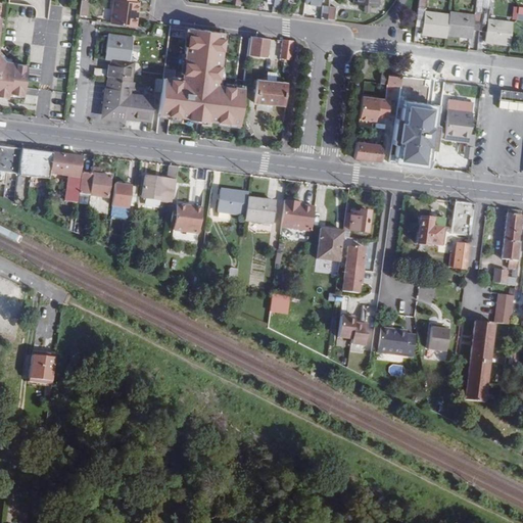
[(81,0),(79,15),(87,16),(89,1),(81,0)]
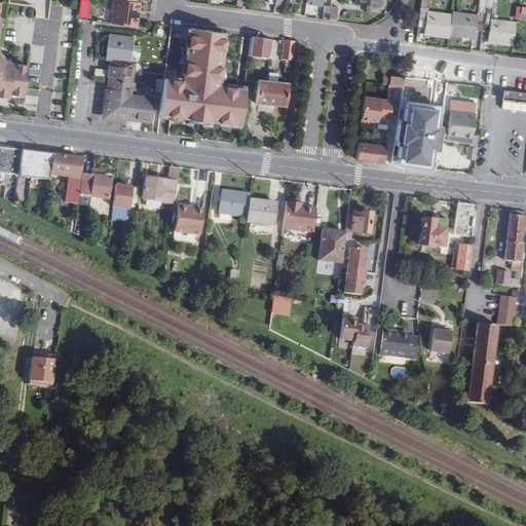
[(135,3),(135,0),(116,0),(113,24),(136,27),(140,4),(135,3)]
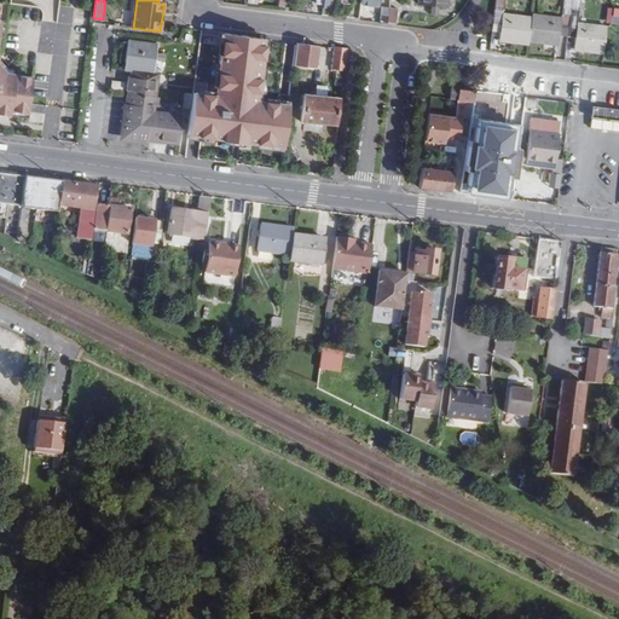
[(388,24),(389,9),(381,7),(380,23),(388,24)]
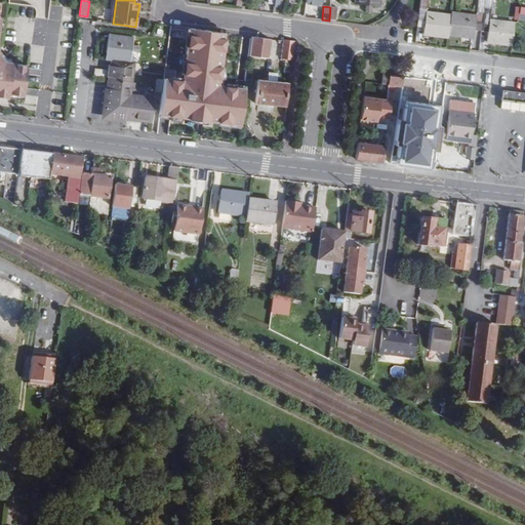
[(335,22),(337,8),(330,7),(329,21),(335,22)]
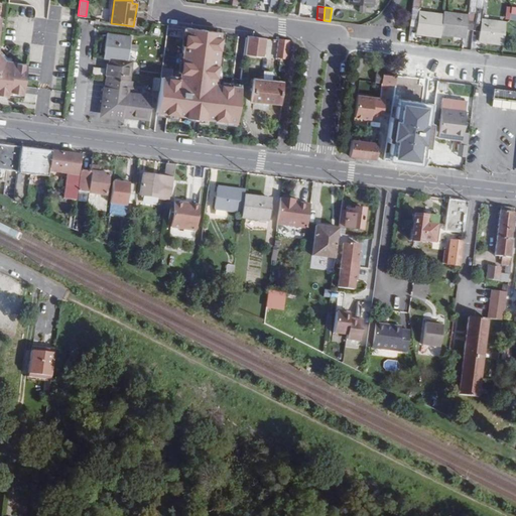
[(466,29),(474,30),(476,8),(470,7),(469,16),(468,16),(466,29)]
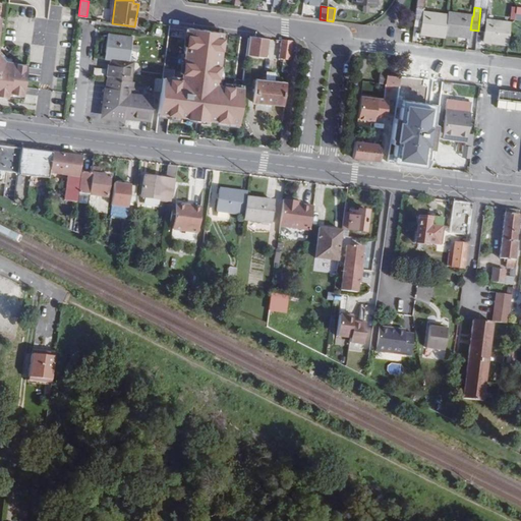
[(487,20),(487,9),(480,8),(478,31),(485,31),(487,20)]
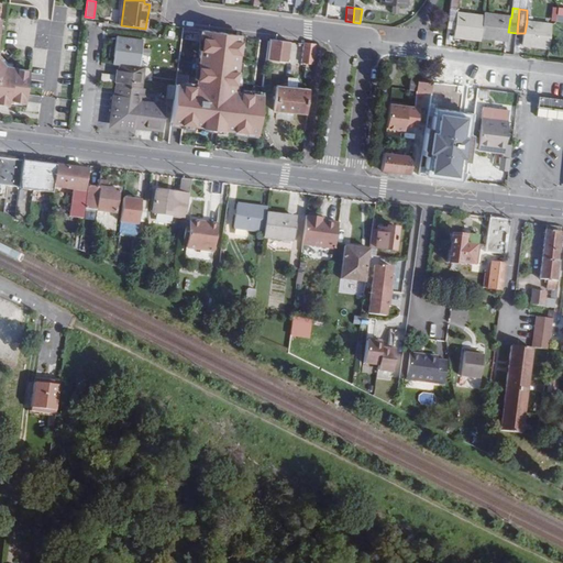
[(459,11),(457,11),(451,10),(449,30),(456,31),(457,14),(459,11)]
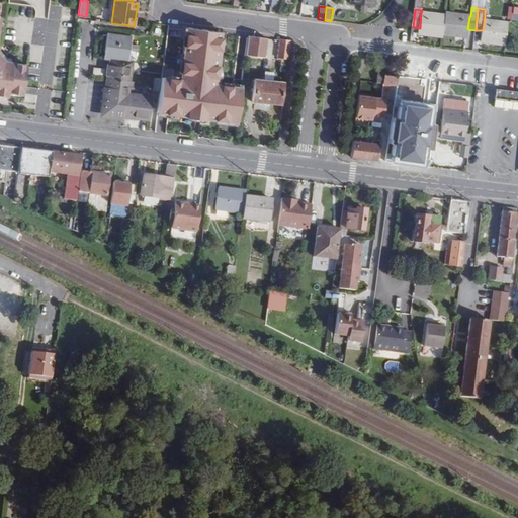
[(442,38),(442,34),(445,16),(421,13),(420,28),(419,35),(442,38)]
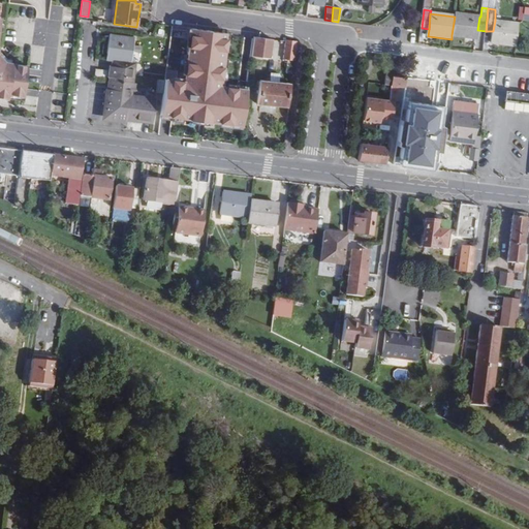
[(476,37),(477,30),(479,17),(455,13),(455,17),(452,35),(476,37)]
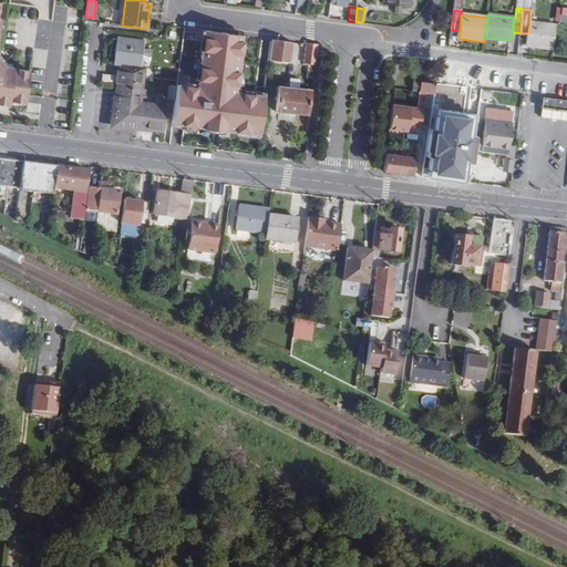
[(0,17),(0,103),(8,105),(9,101),(24,103),(29,69),(4,66),(0,60),(0,22),(1,17),(0,17)]
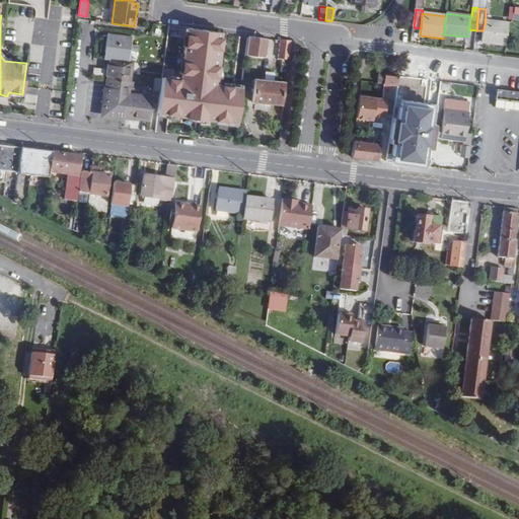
[(484,30),(483,42),(506,45),(508,23),(486,20),(484,30)]
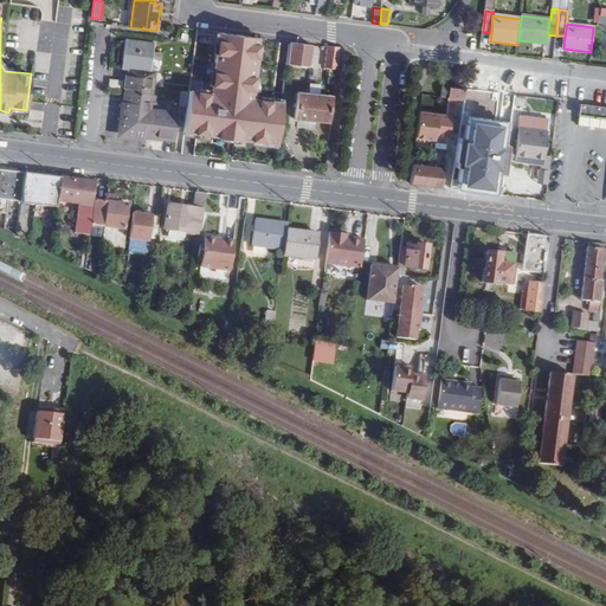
[(154,44),(126,40),(122,69),(129,69),(150,72),(154,44)]
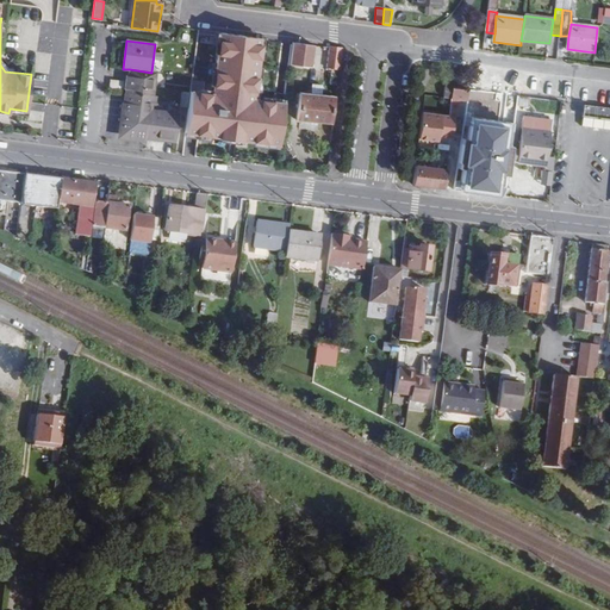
[(311,66),(313,45),(293,43),(292,58),(290,58),(290,63),(311,66)]
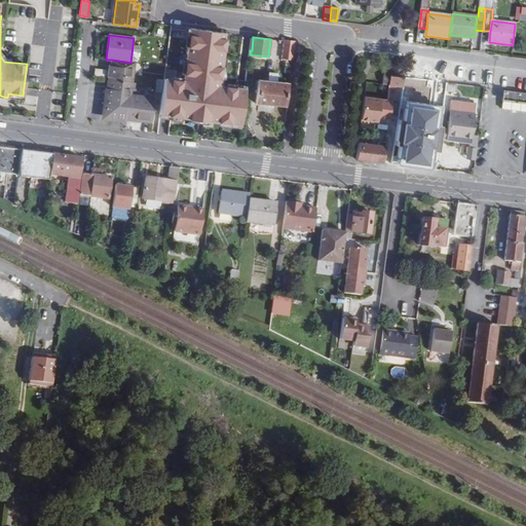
[(286,59),(284,73),(291,73),(294,42),(285,41),(283,59),(286,59)]
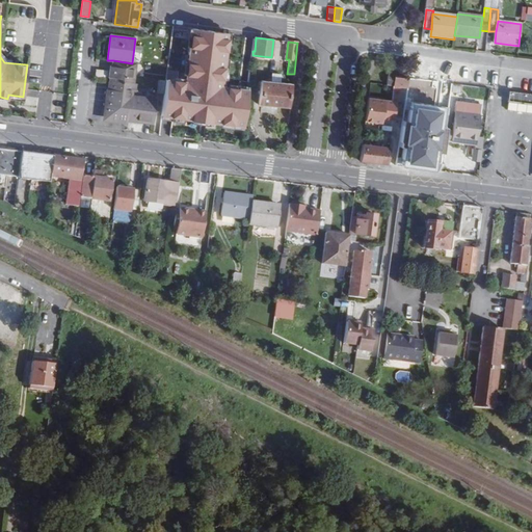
[(132,63),(113,60),(109,94),(132,98),(136,63),(132,63)]
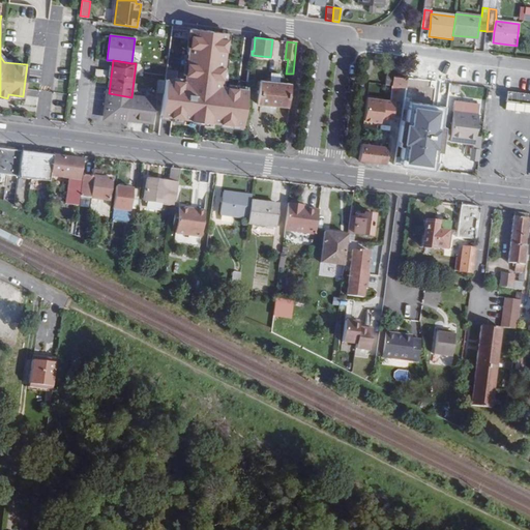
[(270,75),(269,82),(278,83),(280,75),(270,75)]
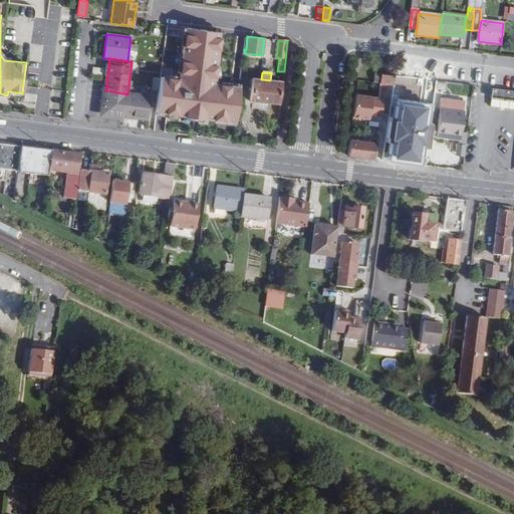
[(380,81),(380,83),(380,84),(403,87),(404,77),(381,74),(380,81)]
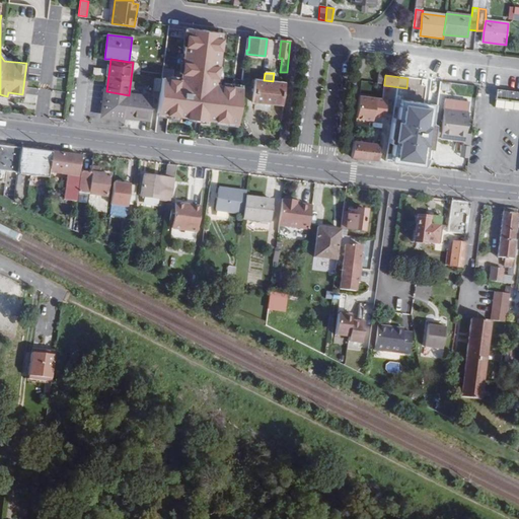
[(252,101),(280,105),(283,82),(273,81),(264,80),(255,79),(252,101)]
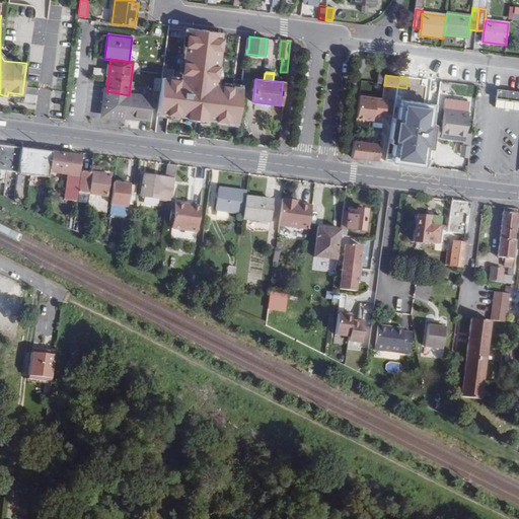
[(441,91),(451,91),(451,83),(441,82),(441,91)]
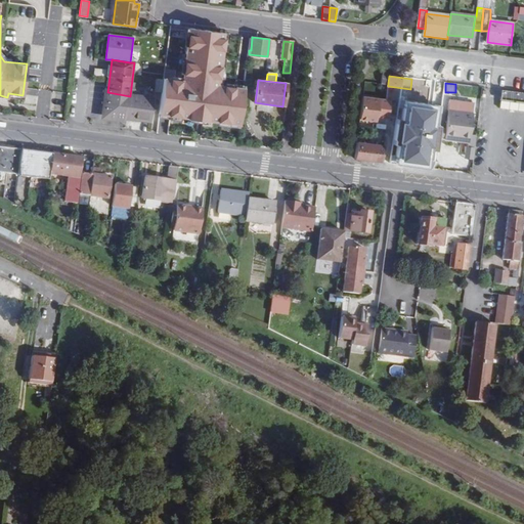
[(217,114),(217,112),(220,86),(220,85),(207,84),(204,113),(195,112),(197,105),(186,103),(183,128),(238,134),(241,116),(217,114)]
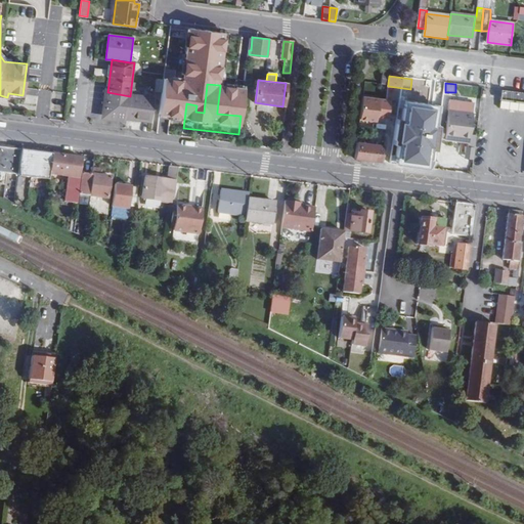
[(226,87),(220,86),(217,112),(224,112),(226,87)]
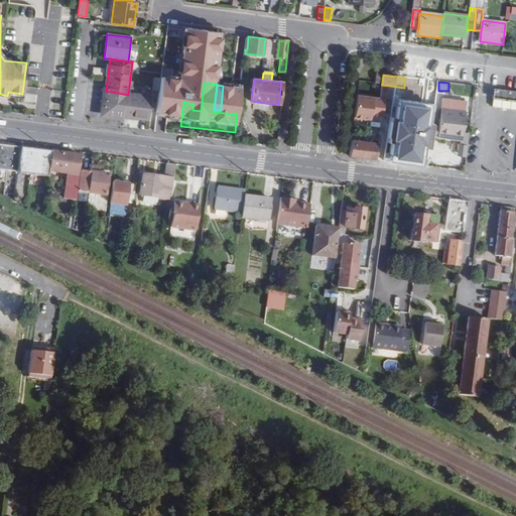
[(515,91),(494,89),(493,97),(515,100),(515,91)]
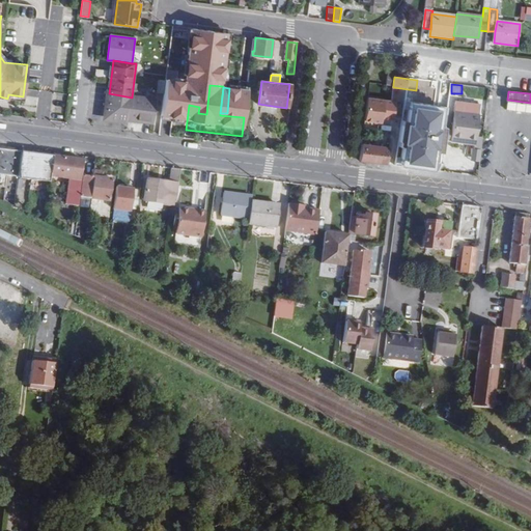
[(132,98),(109,93),(106,116),(130,119),(130,118),(152,121),(156,101),(132,98)]
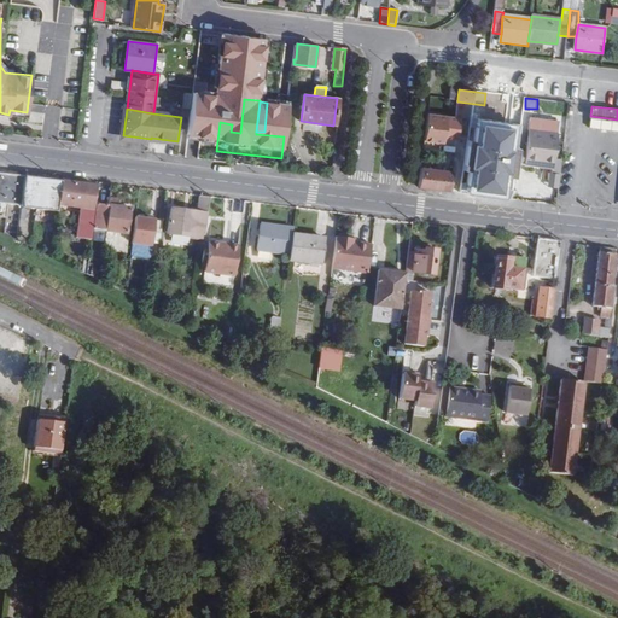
[(459,120),(427,115),(424,141),(443,144),(443,138),(456,140),(459,120)]
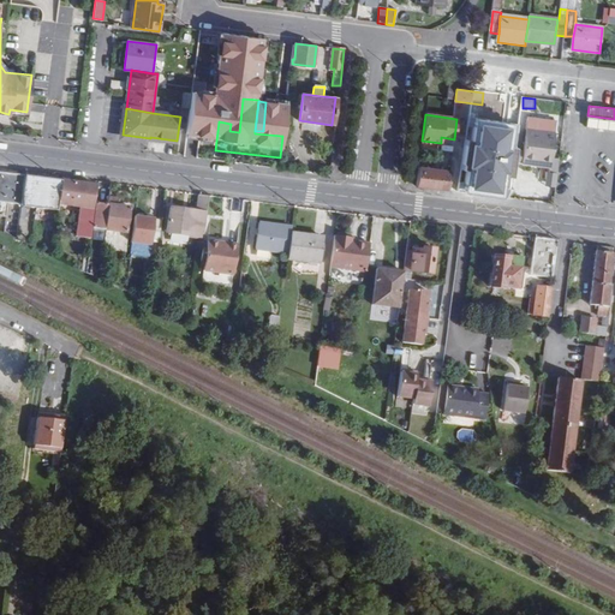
[(527,118),(526,130),(555,133),(556,121),(527,118)]
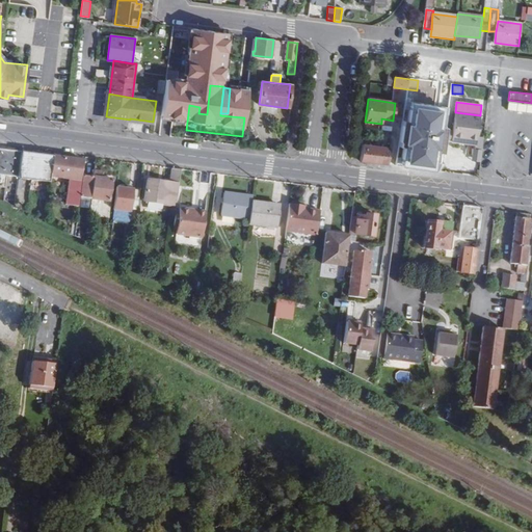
[(440,105),(427,103),(422,137),(408,135),(406,151),(433,154),(434,153),(436,153),(437,139),(435,139),(440,105)]
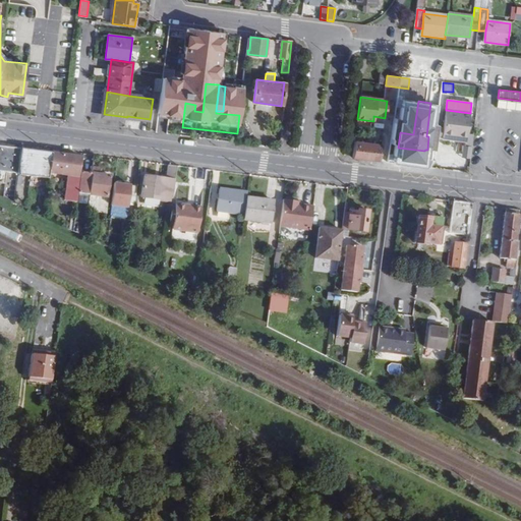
[(470,113),(446,110),(443,135),(458,137),(458,140),(466,141),(470,113)]
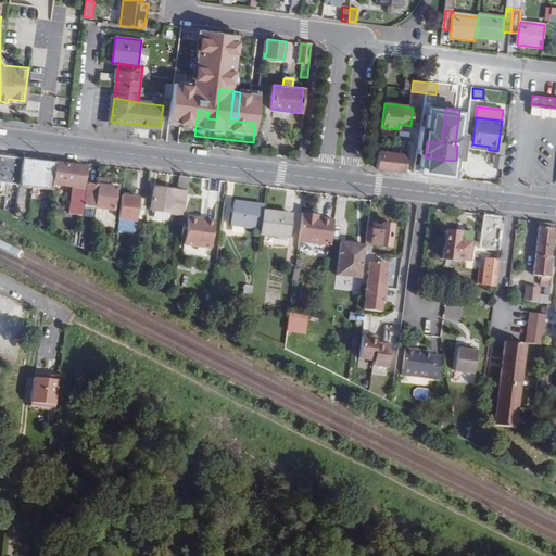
[(0,152),(0,191),(5,192),(8,180),(20,181),(22,155),(0,152)]
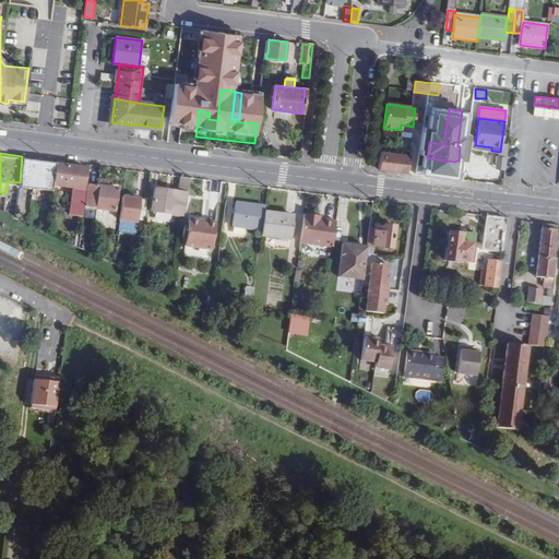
[(409,156),(380,153),(378,169),(406,174),(409,156)]
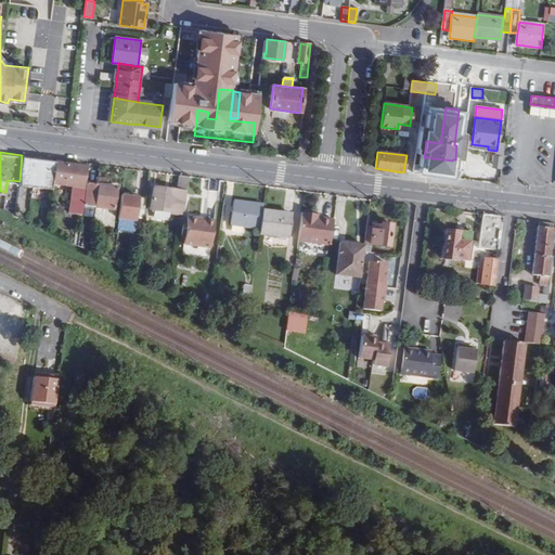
[(503,167),(504,155),(493,154),(493,166),(503,167)]
